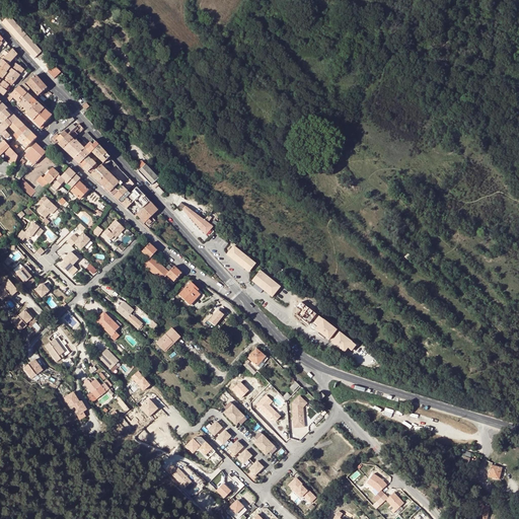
[(43,58),(46,55),(9,15),(2,22),(34,58),(39,54),(43,58)]
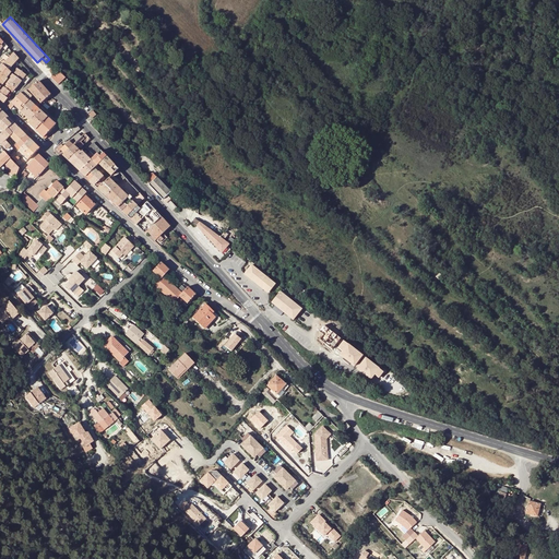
[(9,71),(11,68),(19,59),(13,54),(10,56),(9,58),(4,62),(3,63),(2,64),(9,71)]
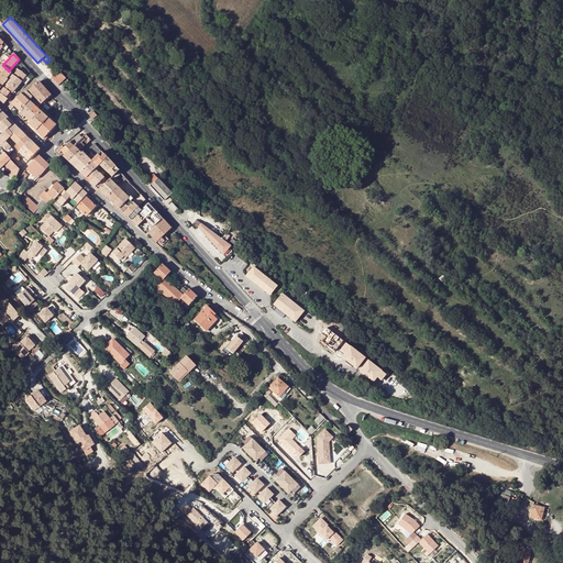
[(0,63),(0,73),(6,79),(7,78),(11,73),(10,73),(9,72),(2,65),(0,63)]
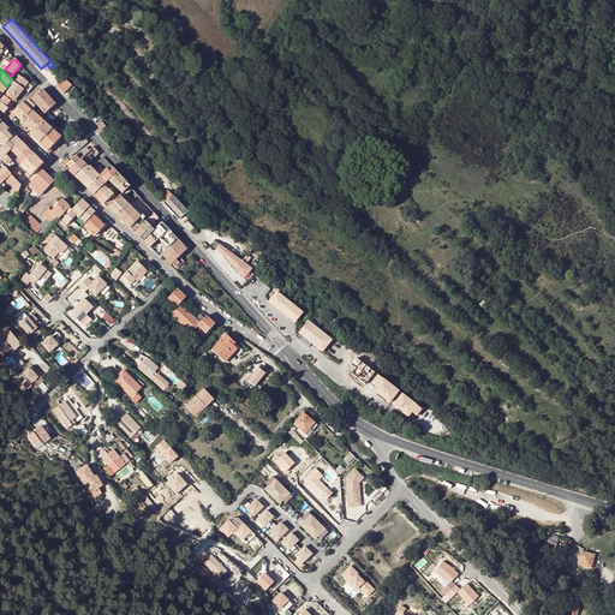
[(19,76),(15,82),(16,83),(23,89),(28,83),(19,76)]
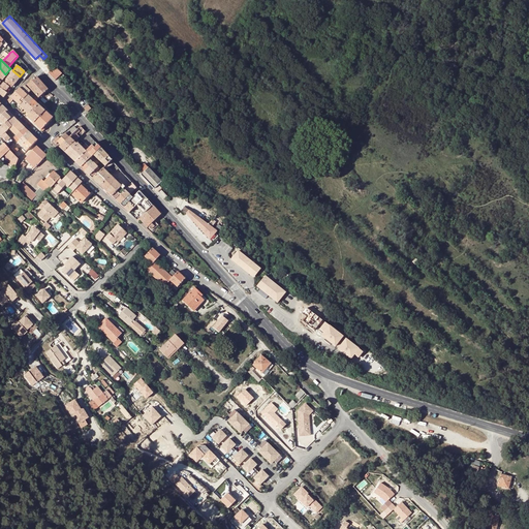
[(56,66),(55,66),(49,72),(56,80),(62,73),(56,66)]
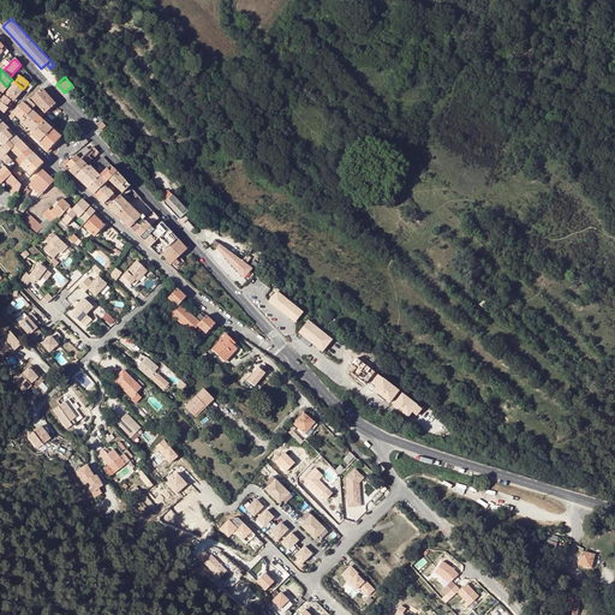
[(10,88),(7,90),(17,97),(23,89),(16,83),(15,82),(11,87),(10,88)]
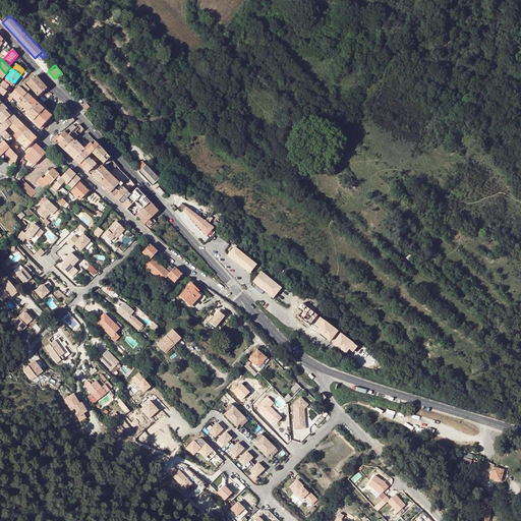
[(33,91),(38,97),(40,95),(47,89),(38,78),(36,75),(26,83),(33,91)]
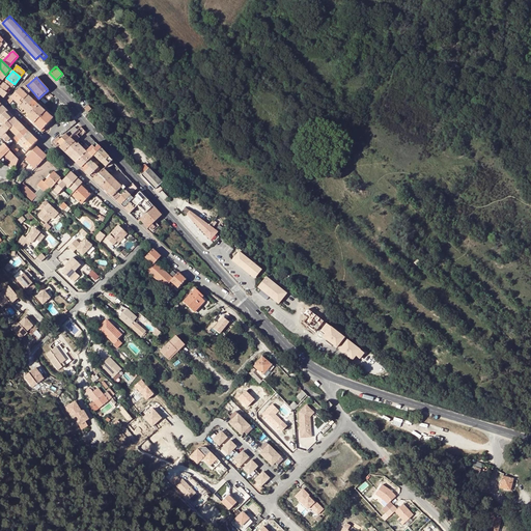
[(6,78),(3,82),(9,87),(9,86),(11,88),(12,86),(15,84),(6,78)]
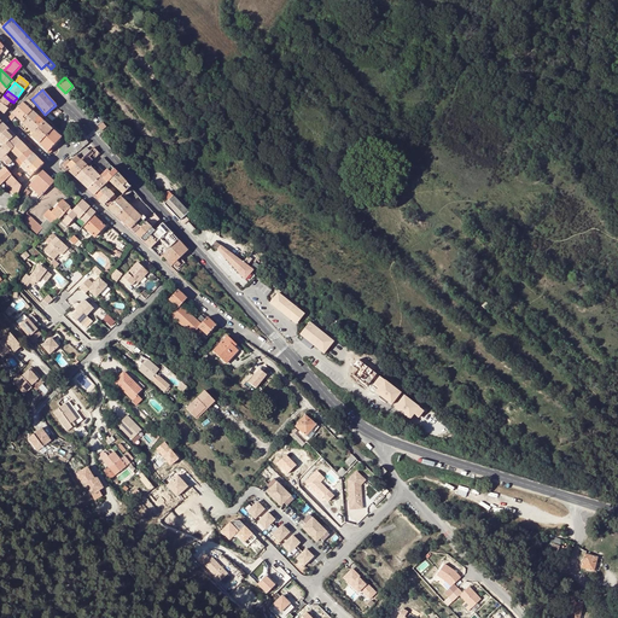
[(11,101),(4,95),(0,99),(0,101),(6,108),(10,103),(11,101)]
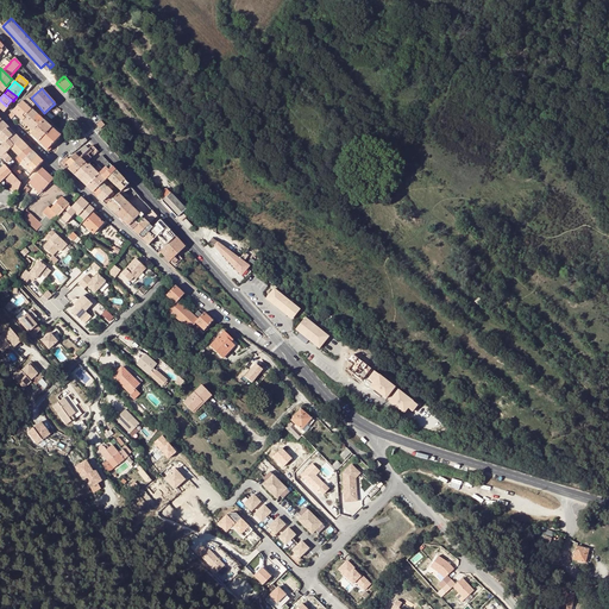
[(8,115),(10,118),(11,119),(16,115),(20,120),(22,121),(25,118),(23,117),(25,113),(26,114),(31,110),(35,105),(29,99),(24,100),(22,102),(11,113),(8,115)]
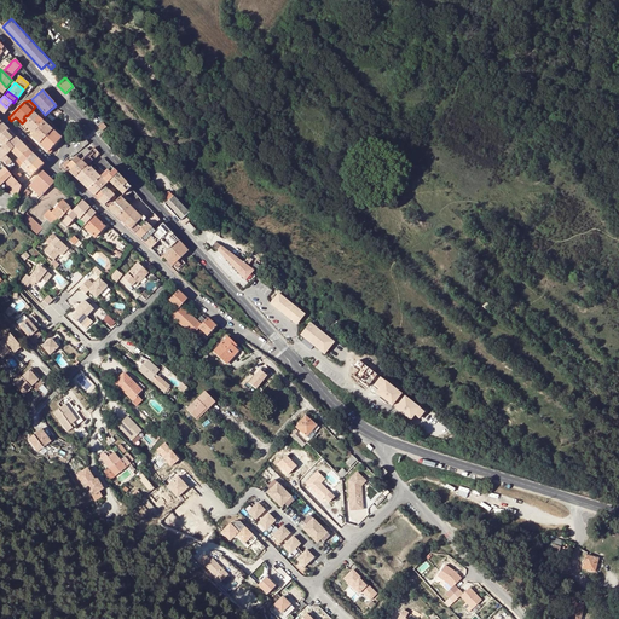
[(22,123),(27,128),(38,116),(32,111),(27,116),(25,115),(23,119),(25,120),(22,123)]
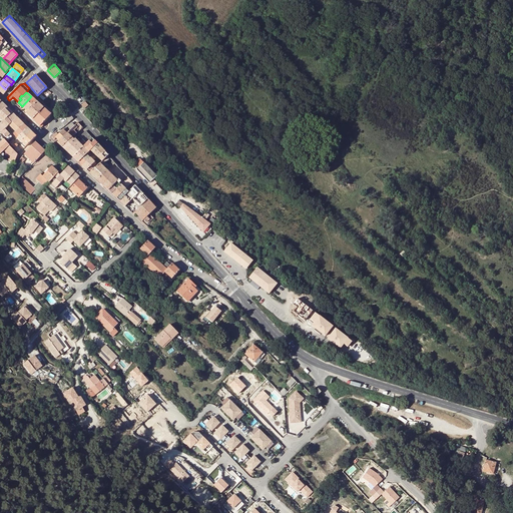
[(22,106),(25,108),(34,99),(31,96),(22,106)]
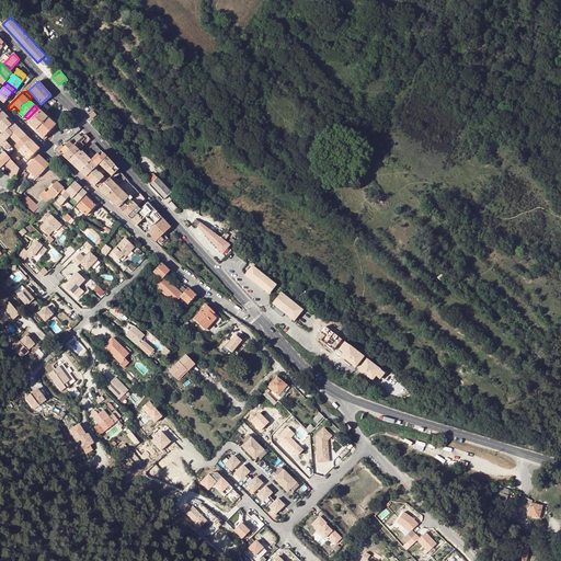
[(37,109),(27,118),(31,121),(39,111),(37,109)]
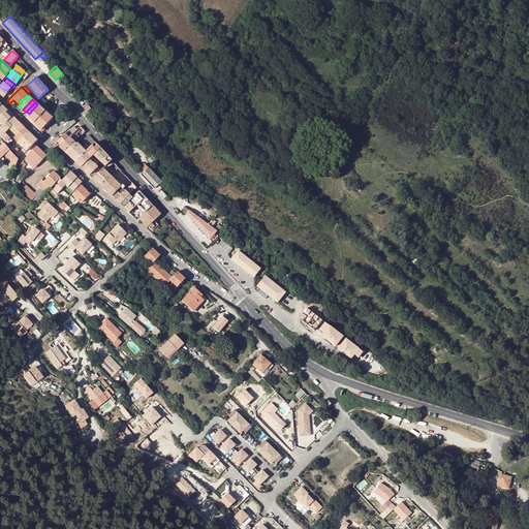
[(27,117),(33,123),(44,112),(37,104),(29,114),(27,117)]
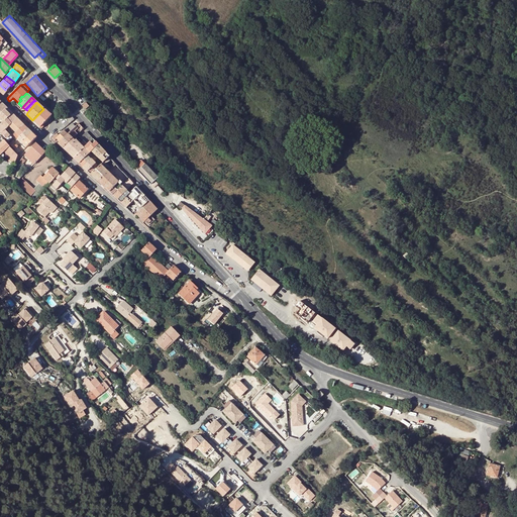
[(6,108),(0,113),(0,120),(2,122),(3,122),(12,114),(12,113),(8,110),(6,108)]
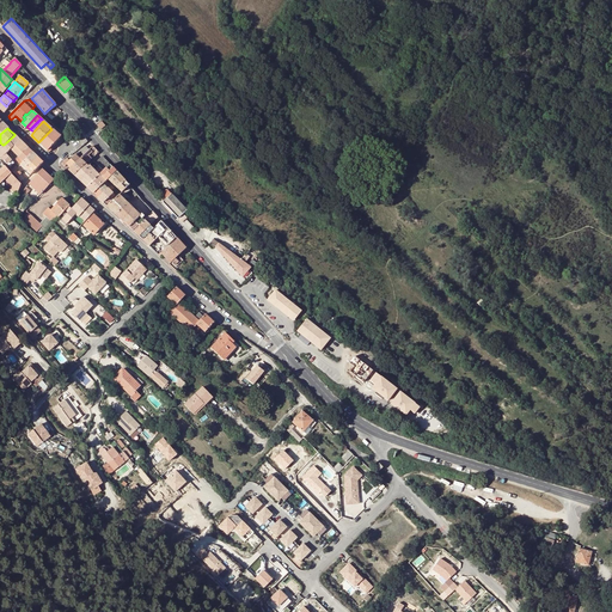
[(51,129),(38,142),(49,152),(51,150),(50,148),(57,140),(61,136),(51,129)]
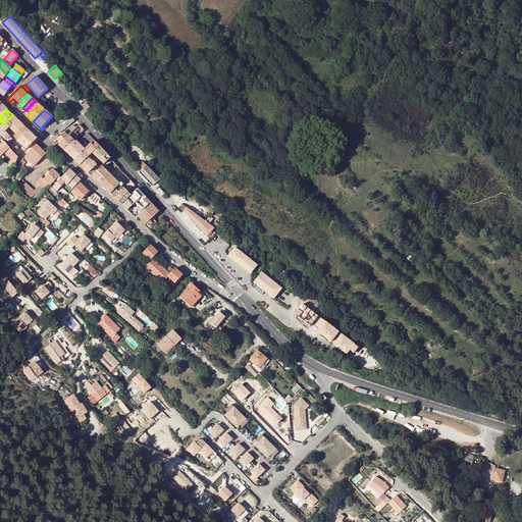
[(16,134),(23,126),(22,125),(14,117),(12,115),(3,123),(7,128),(9,126),(16,134)]
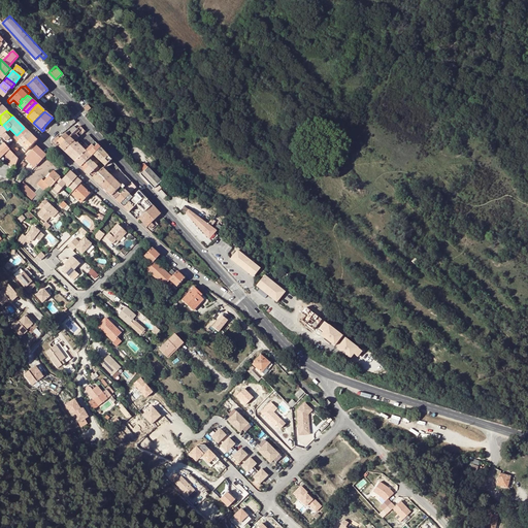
[(0,127),(0,134),(6,141),(10,138),(5,132),(7,130),(3,125),(2,125),(0,127)]
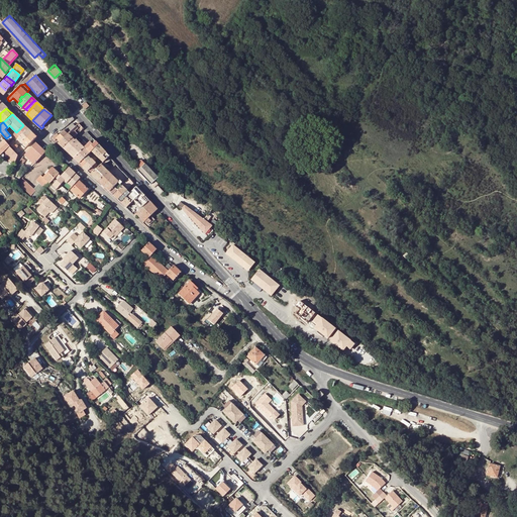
[(75,126),(72,123),(59,135),(57,133),(53,138),(55,140),(57,139),(60,141),(73,128),(75,126)]
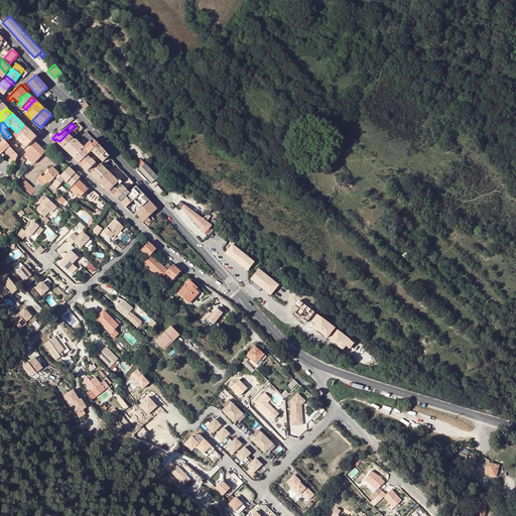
[(73,128),(59,141),(57,143),(62,148),(74,137),(77,134),(84,128),(79,123),(75,126),(73,128)]
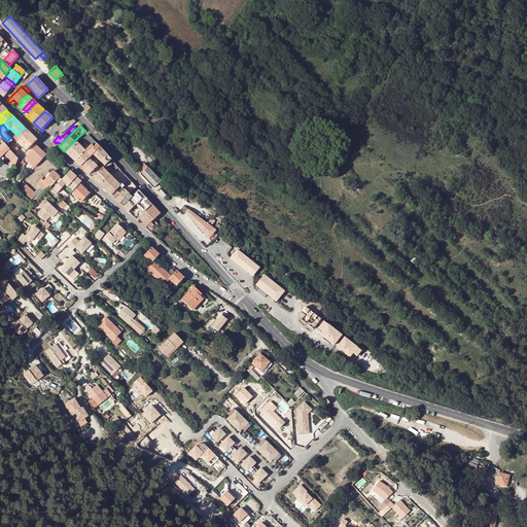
[(22,138),(28,132),(24,128),(16,135),(20,139),(22,138)]
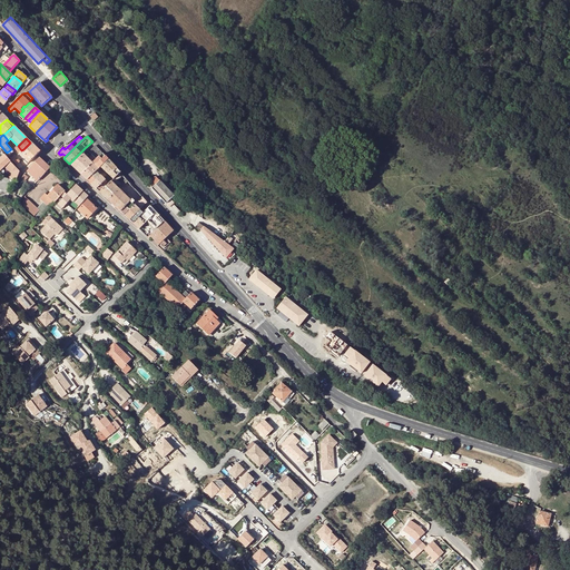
[(129,147),(138,157),(145,150),(137,141),(134,144),(131,146),(129,147)]
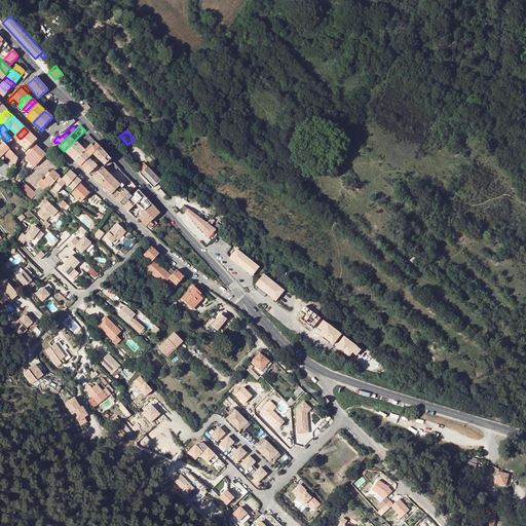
[(31,135),(28,132),(22,138),(20,139),(17,142),(22,146),(32,136),(31,135)]
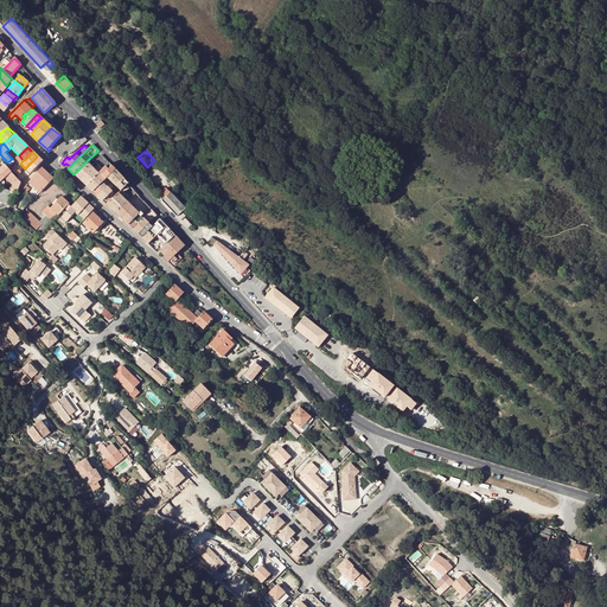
[(101,154),(94,161),(102,170),(109,164),(101,154)]
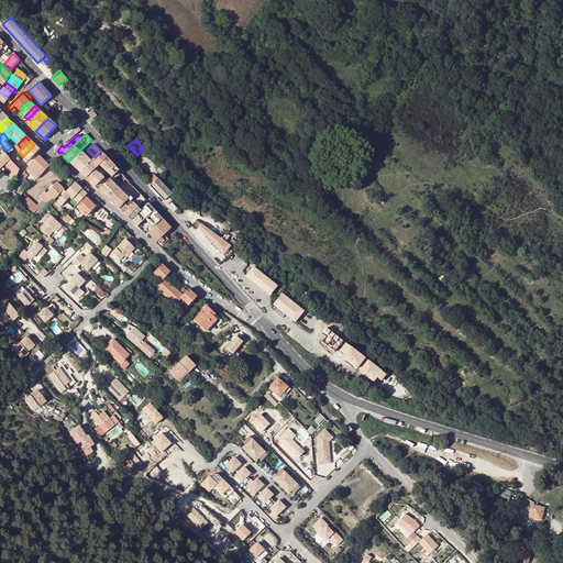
[(40,150),(34,145),(23,156),(29,161),(30,158),(40,150)]
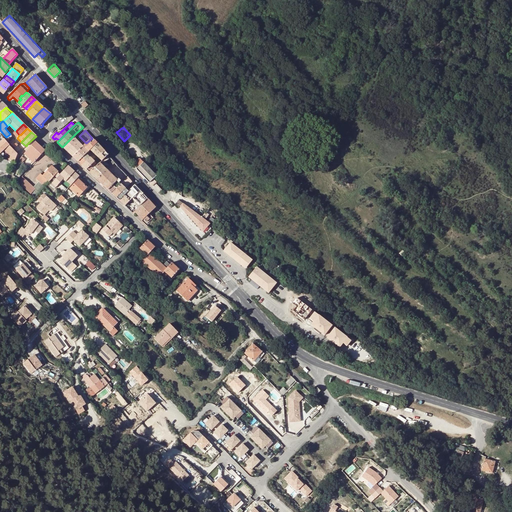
[(73,136),(62,147),(67,151),(72,156),(85,144),(86,143),(79,136),(76,137),(75,138),(73,136)]
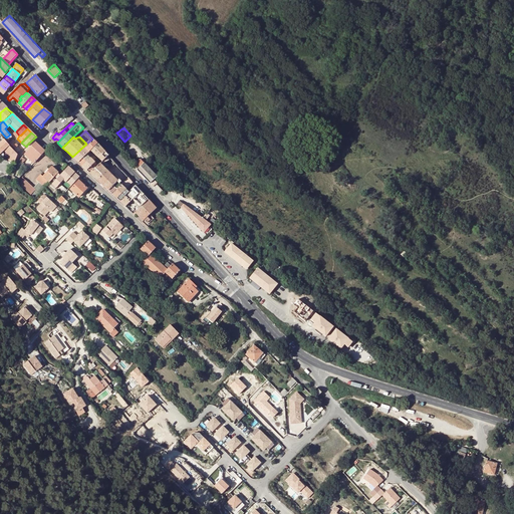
[(85,145),(72,157),(78,163),(86,155),(89,152),(90,152),(90,151),(97,145),(94,141),(92,139),(86,144),(85,145)]
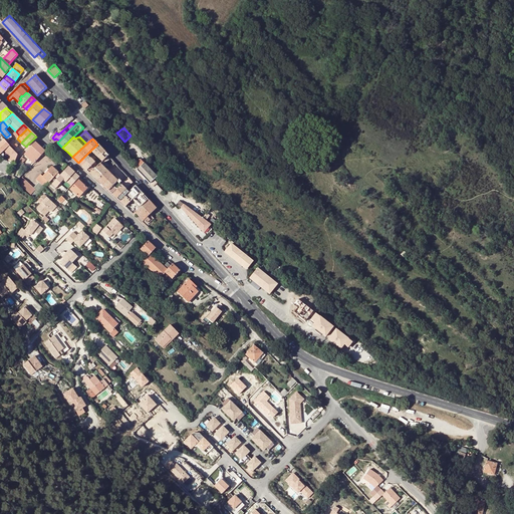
[(16,158),(18,155),(9,146),(4,140),(0,144),(0,153),(3,150),(9,156),(8,160),(14,163),(16,158)]
